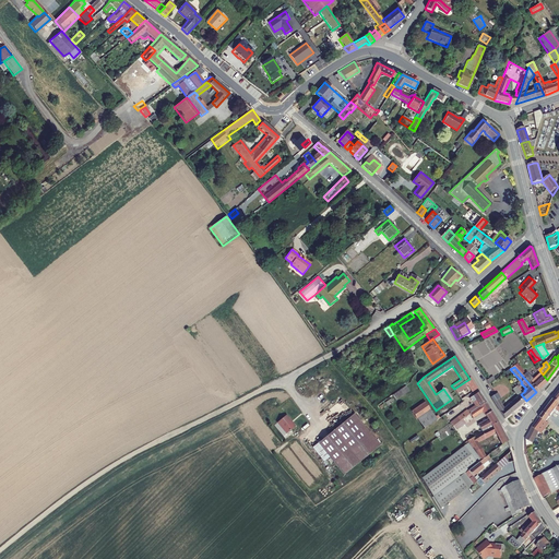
[(539,370),(538,368),(536,369),(539,373),(532,380),(526,373),(523,377),(536,392),(548,381),(547,380),(543,375),(539,370)]
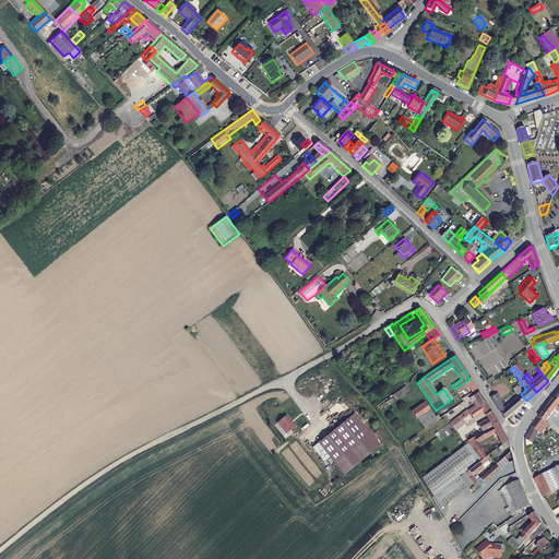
[(470,379),(454,389),(462,400),(465,397),(461,391),(466,388),(470,392),(468,393),(470,394),(476,390),(470,379)]
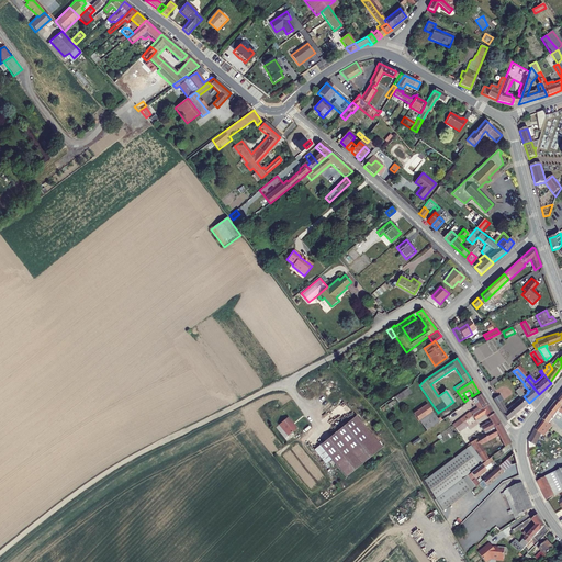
[(408,388),(394,397),(397,403),(412,393),(408,388)]
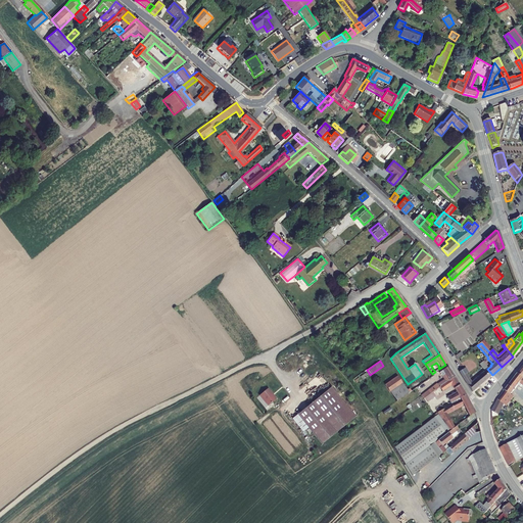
[(487,369),(482,362),(479,365),(484,372),(471,382),(466,375),(468,374),(466,369),(459,373),(471,393),(492,375),(487,369)]
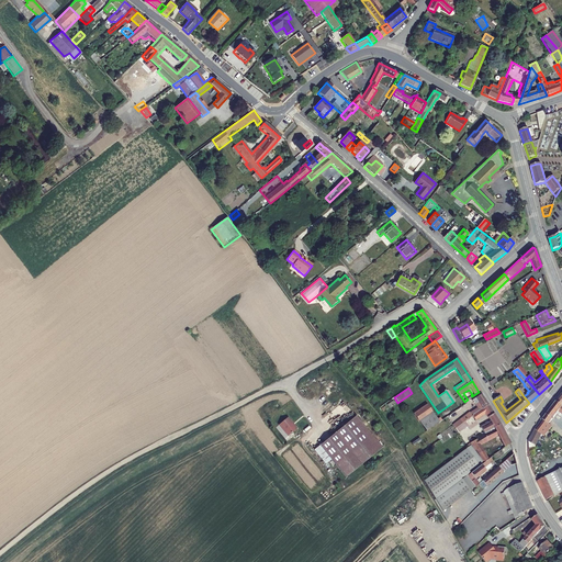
[(487,406),(481,394),(475,398),(478,404),(475,406),(478,408),(469,414),(463,418),(465,422),(473,416),(487,406)]
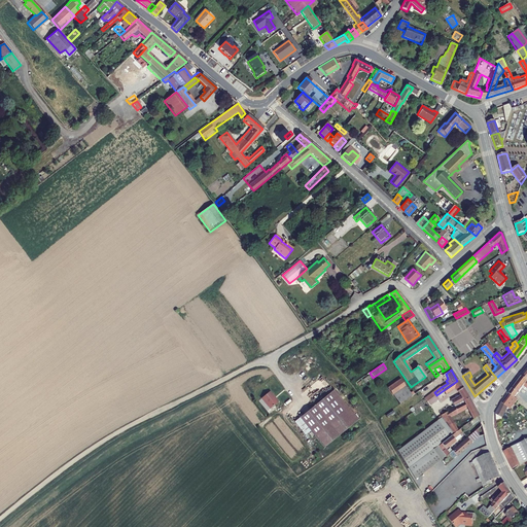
[(526,382),(521,378),(499,406),(494,414),(501,418),(504,413),(506,415),(517,401),(513,398),(522,386),(526,390),(526,382)]
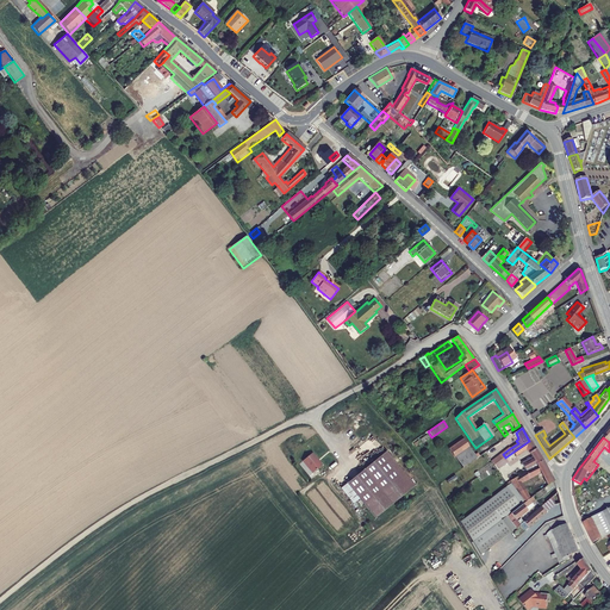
[(477,459),(464,440),(449,449),(462,468),(477,459)]
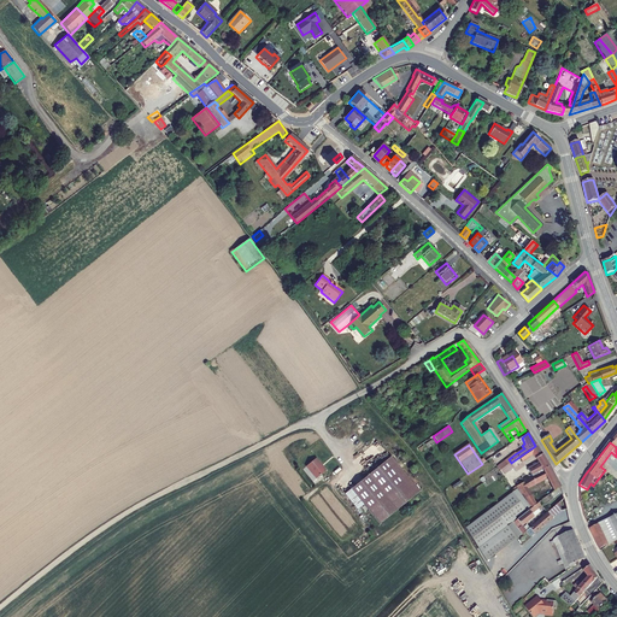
[(539,451),(535,446),(519,457),(523,463),(533,456),(539,451)]
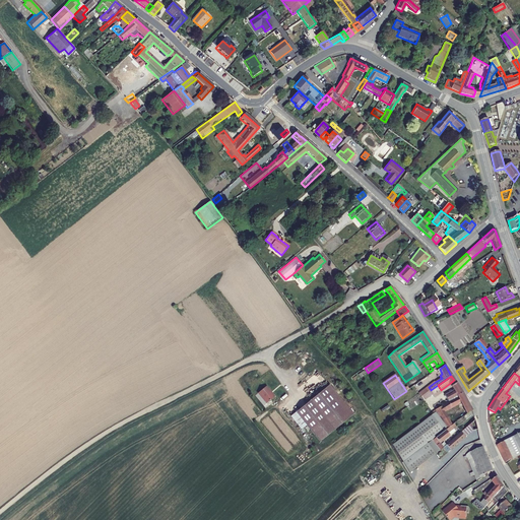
[(330,384),(297,412),(307,426),(321,442),(354,414),(330,384)]
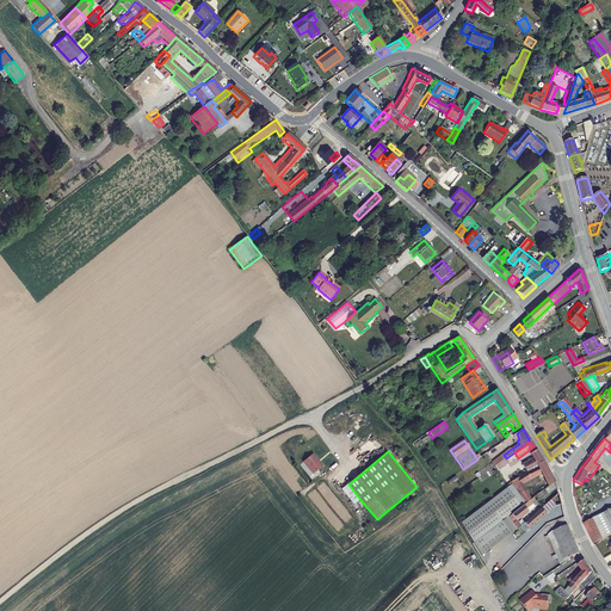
[(543,463),(536,451),(530,455),(534,461),(523,467),(526,473),(543,463)]
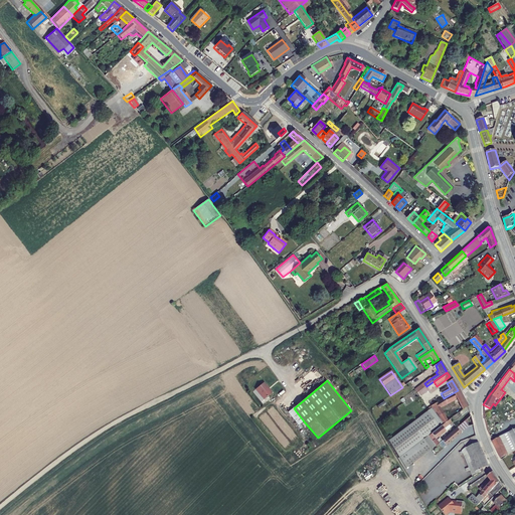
[(273,393),(265,383),(256,389),(265,400),(273,393)]
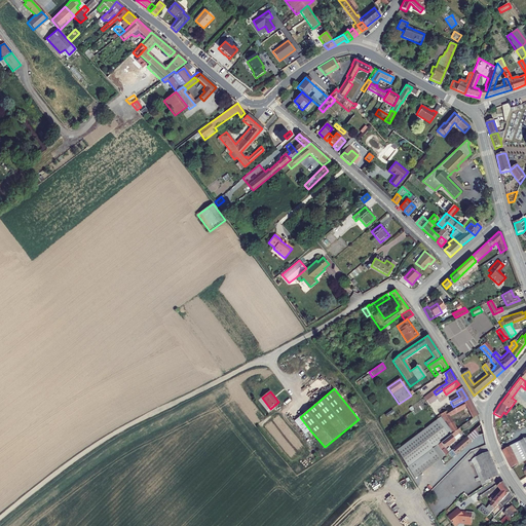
[(434,391),(425,397),(428,400),(436,395),(434,391)]
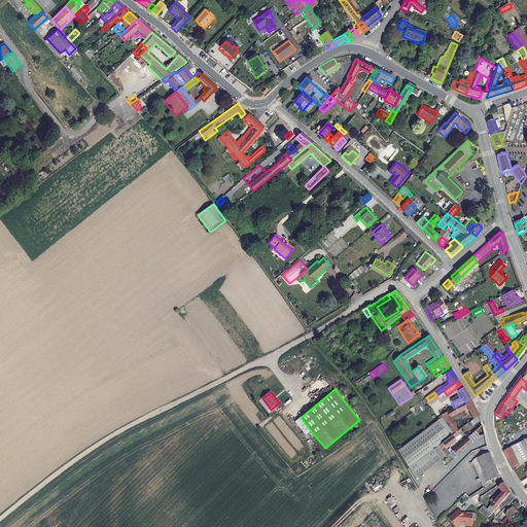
[(440,399),(436,395),(429,400),(428,401),(431,406),(440,399)]
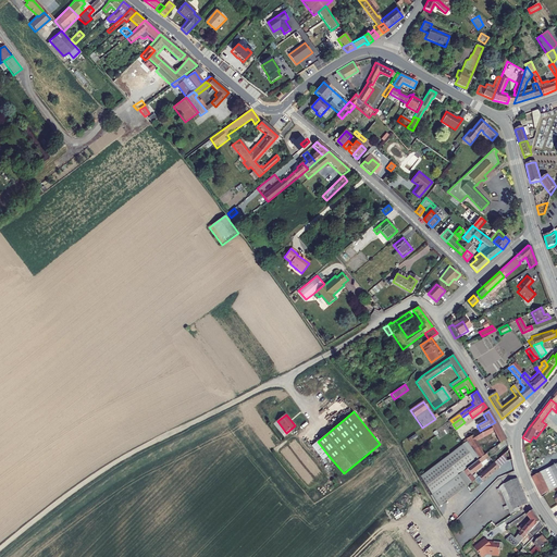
[(437,423),(436,420),(422,430),(424,432),(437,423)]
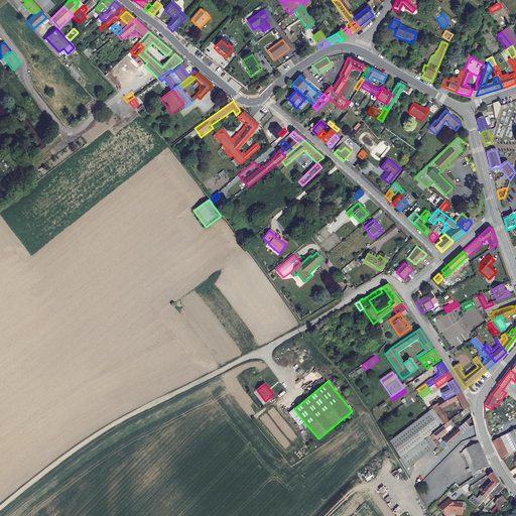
[(433,409),(443,426),(448,422),(446,419),(447,418),(446,415),(444,416),(440,410),(457,400),(462,410),(454,417),(454,418),(467,408),(459,391),(444,399),(445,400),(432,408),(433,409)]
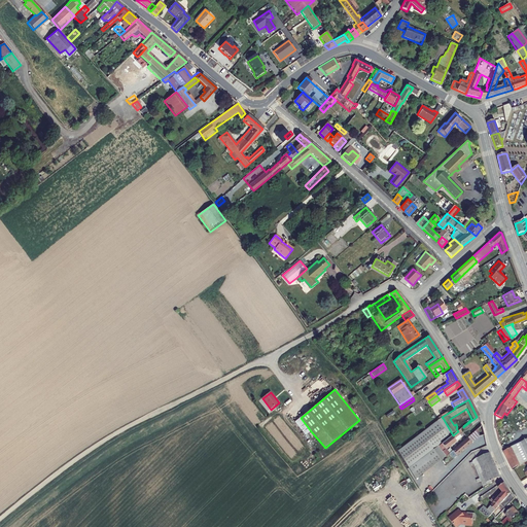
[(311,431),(301,418),(295,422),(307,435),(311,431)]
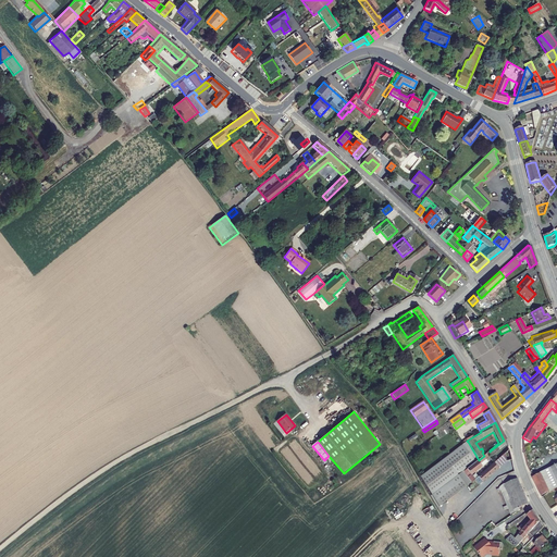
[(479,460),(468,442),(420,477),(436,505),(470,483),(462,473),(479,460)]
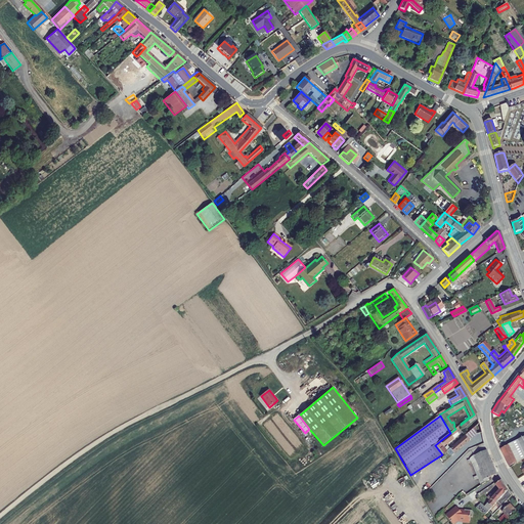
[(480,434),(478,425),(473,429),(463,437),(467,442),(475,435),(480,434)]
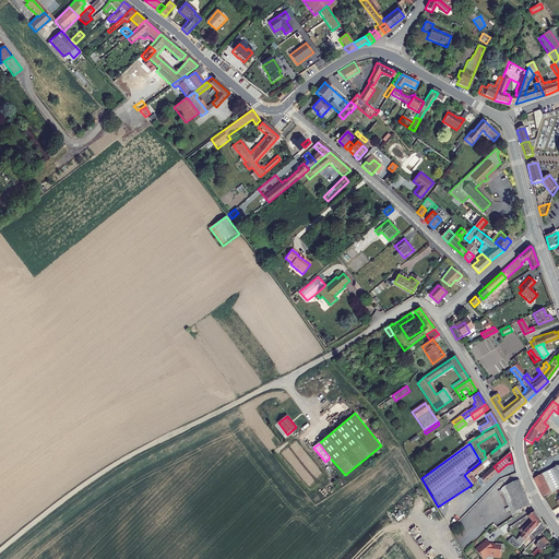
[(480,462),(464,475),(472,485),(473,485),(475,483),(477,480),(475,477),(474,478),(473,477),(488,465),(487,463),(489,461),(487,458),(486,458),(480,462)]
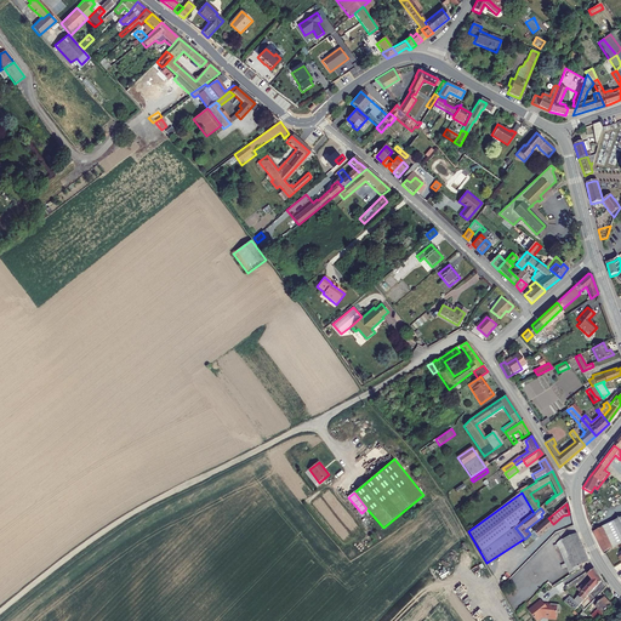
[(620,517),(591,534),(603,557),(613,548),(620,545),(620,517)]
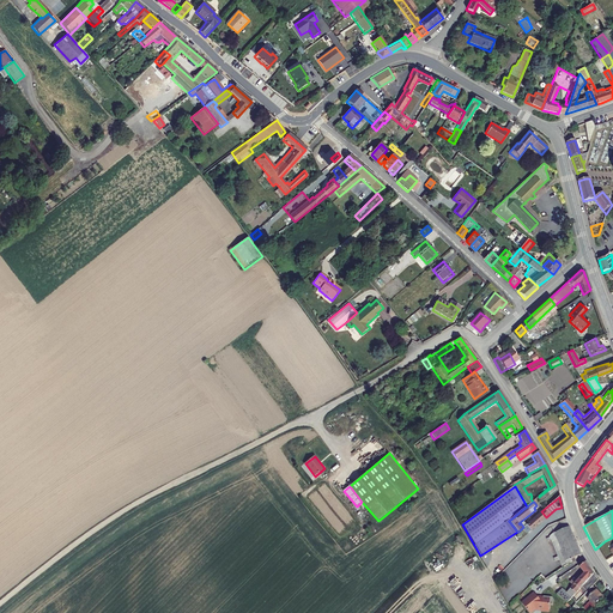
[(546,517),(541,511),(525,526),(529,532),(546,517)]
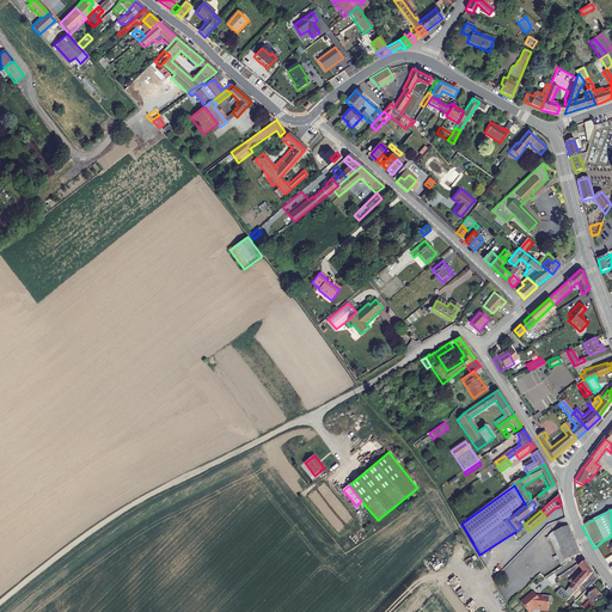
[(569,527),(552,534),(564,564),(567,563),(565,561),(580,556),(569,527)]
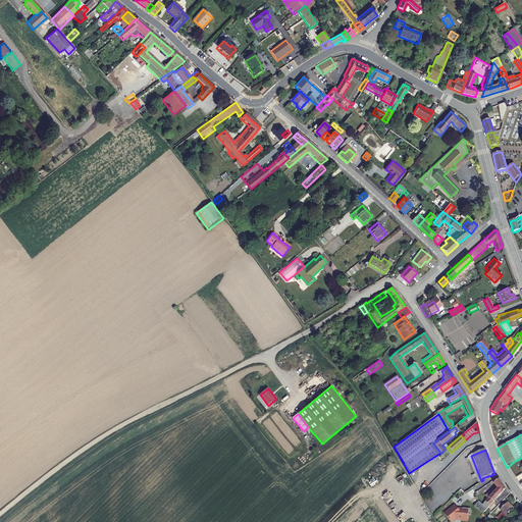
[(504,501),(509,494),(505,490),(499,480),(492,483),(494,487),(484,498),(487,501),(482,507),(478,503),(473,508),(485,519),(490,515),(485,510),(496,500),(500,505),(504,501)]
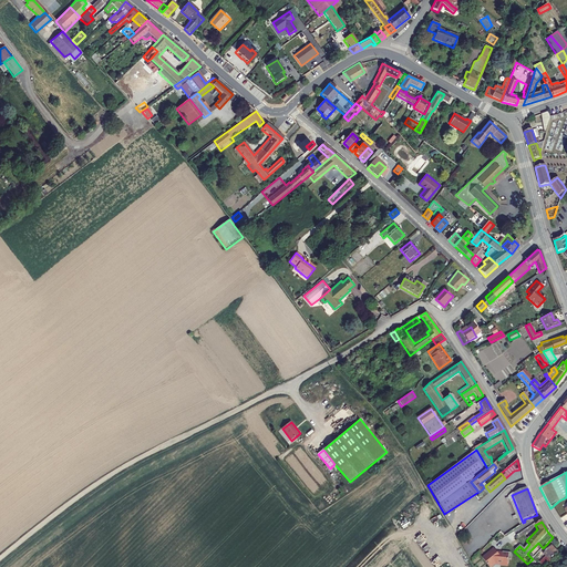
[(521,524),(513,532),(516,535),(524,527),(521,524)]
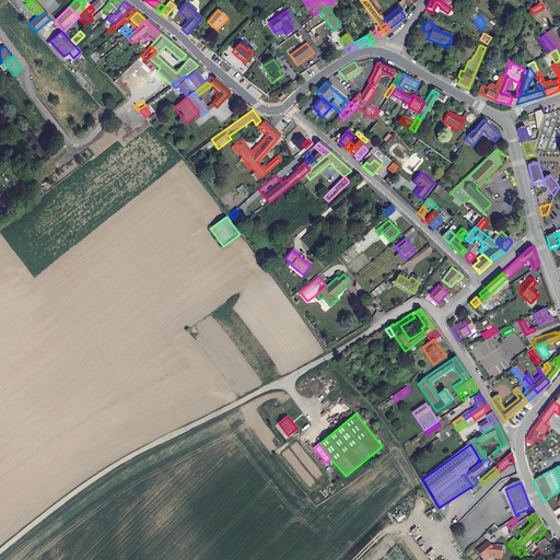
[(488,541),(482,536),(475,544),(479,548),(488,541)]
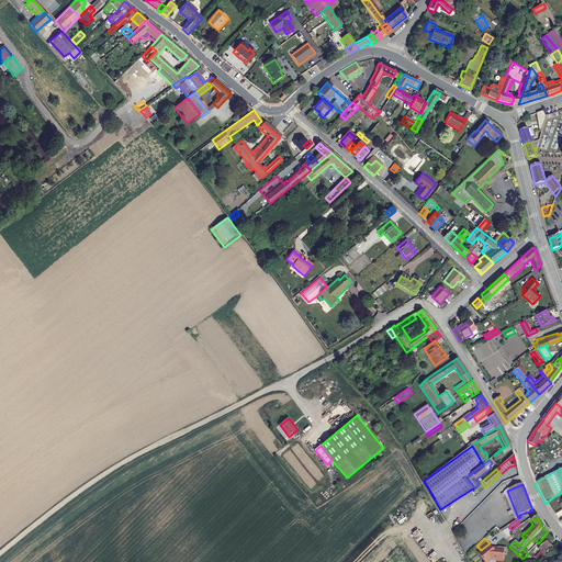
[(538,543),(534,548),(544,558),(553,550),(542,539),(538,543)]
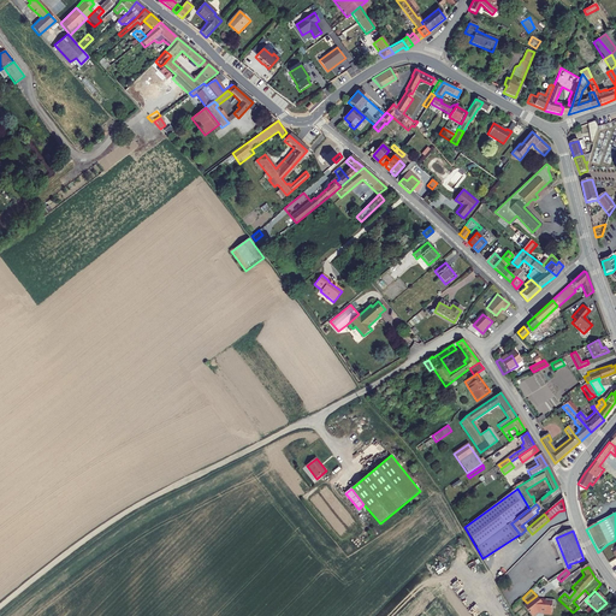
[(540,600),(537,596),(527,603),(523,606),(531,615),(532,615),(538,611),(544,612),(543,614),(551,615),(552,608),(555,608),(556,603),(555,602),(554,602),(554,600),(545,600),(545,602),(540,600)]
